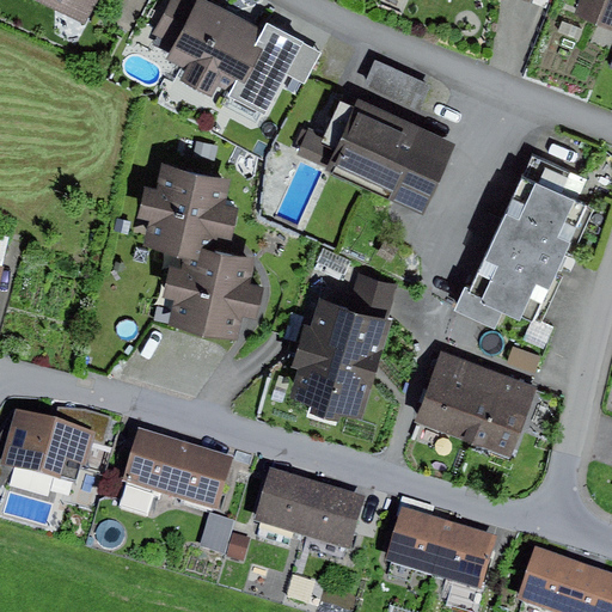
[(102,0),(31,0),(87,29),(102,0)]
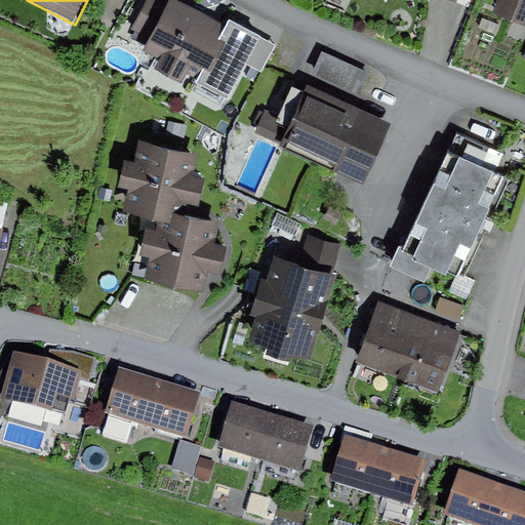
[(174,7),(160,0),(159,0),(138,39),(167,54),(160,70),(193,87),(198,78),(212,85),(240,33),(178,1),(174,7)]
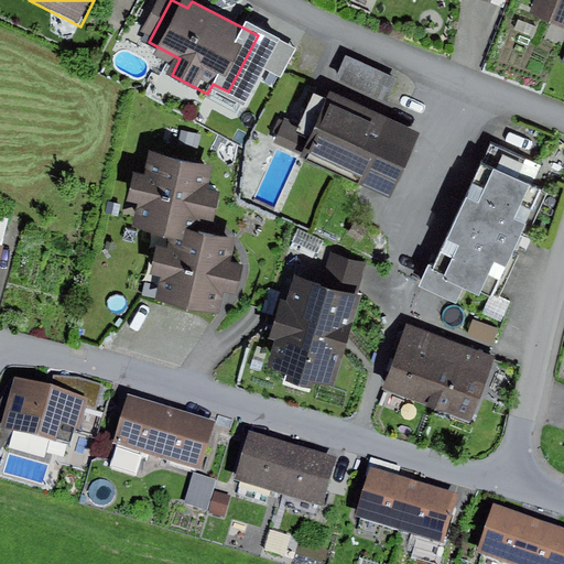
[(563,0),(535,0),(530,17),(563,28),(563,0)]
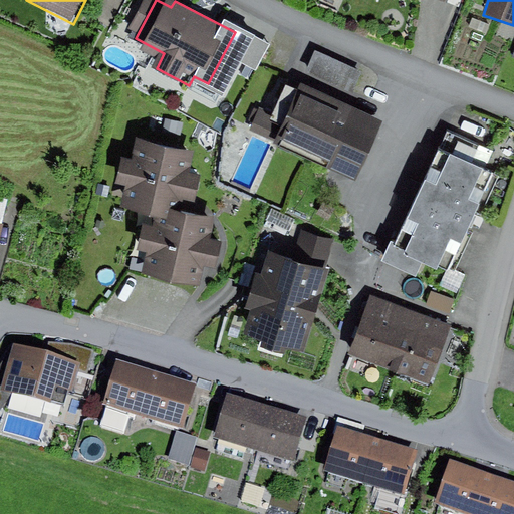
[(315,51),(306,72),(353,94),(363,73),(315,51)]
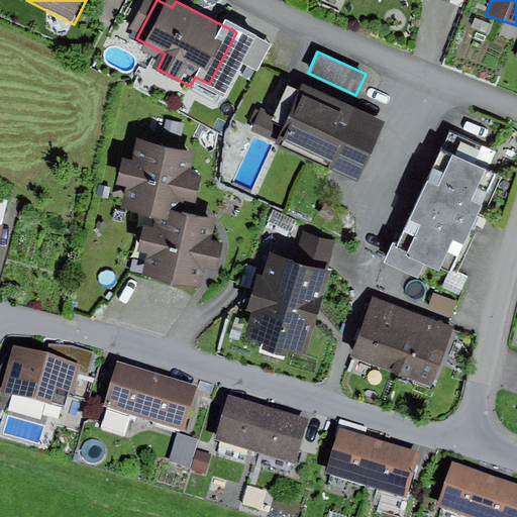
[(385,122),(304,87),(301,94),(288,88),(276,115),(262,109),(251,132),(276,142),(274,146),(357,184),(385,122)]
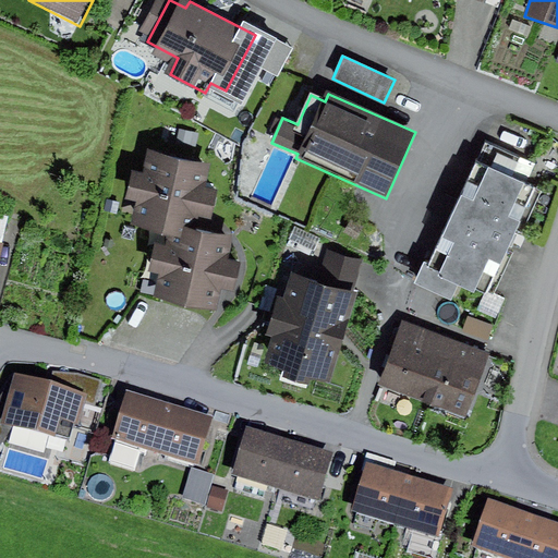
[(199,134),(180,131),(176,154),(195,157),(199,134)]
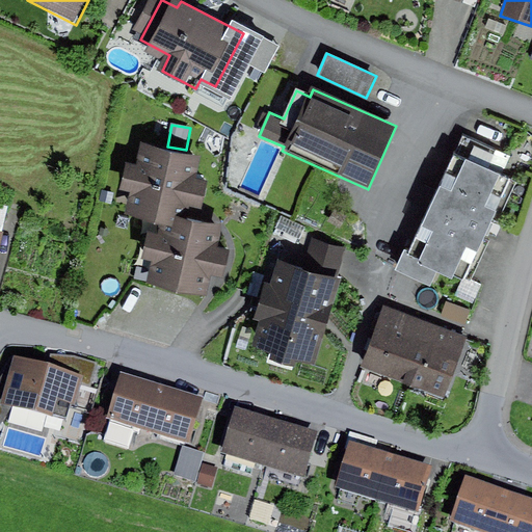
[(507,158),(463,138),(410,253),(403,250),(393,272),(431,290),(439,275),(453,282),(455,277),(464,283),(510,184),(498,179),(507,158)]
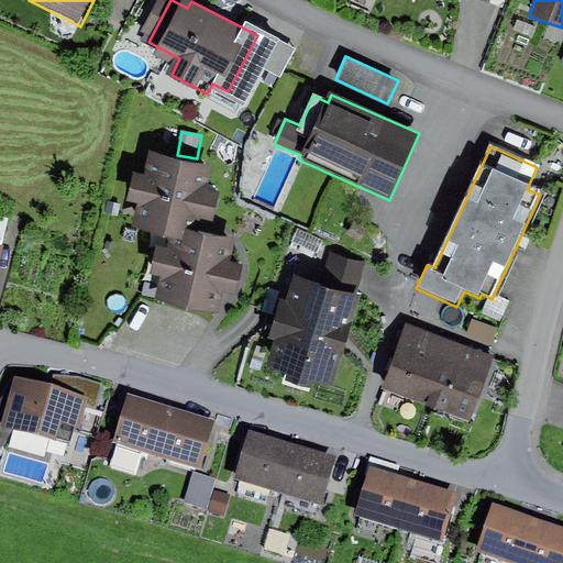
[(213,167),(151,153),(145,177),(133,175),(128,201),(139,205),(135,220),(174,229),(195,233),(197,225),(198,220),(214,223),(221,192),(208,190),(213,167)]
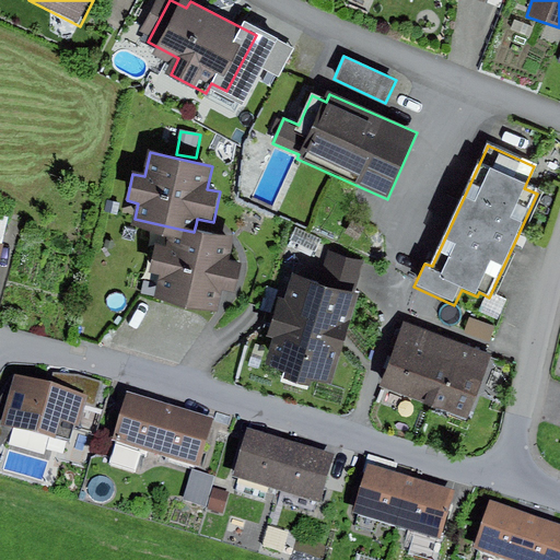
[(120,203),(109,201),(107,213),(118,216),(120,203)]
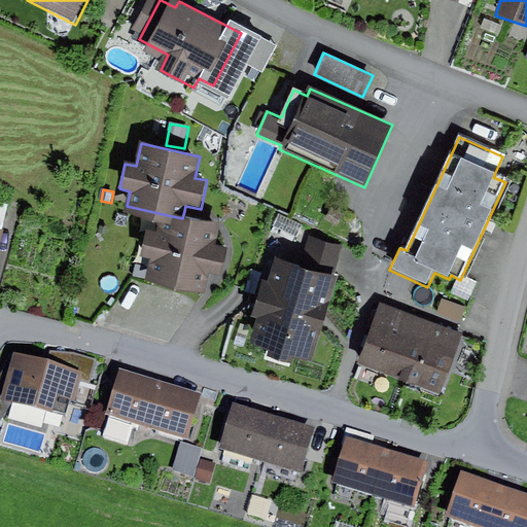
[(331,207),(324,218),(335,224),(342,213),(331,207)]
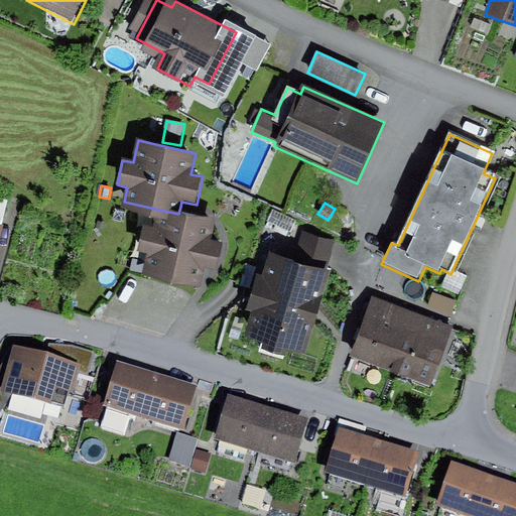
[(178,214),(159,210),(155,228),(142,225),(135,254),(146,256),(142,275),(201,288),(205,268),(216,270),(222,245),(209,242),(214,222),(178,214)]
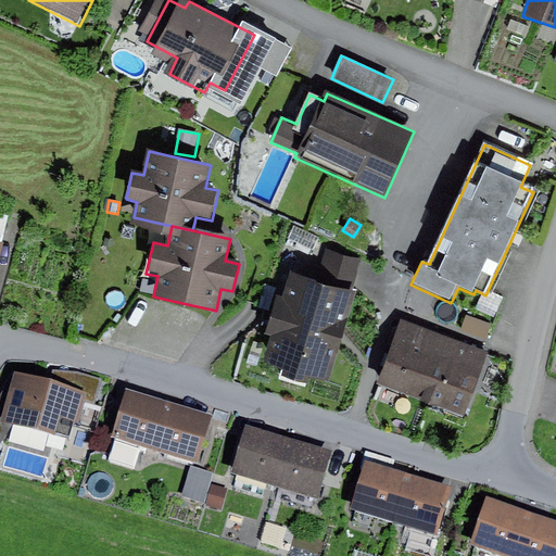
[(295,226),(289,239),(313,251),(319,238),(295,226)]
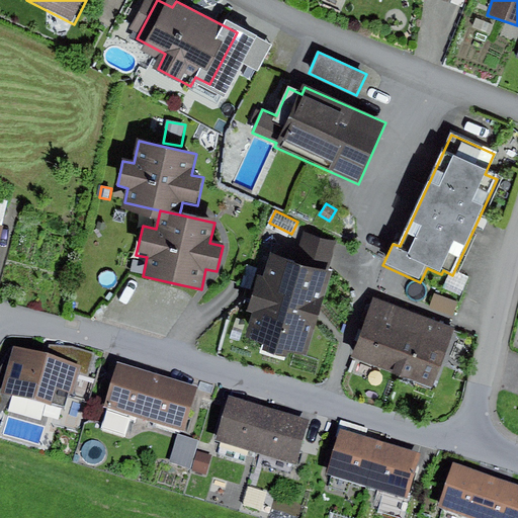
[(304,232),(294,262),(328,272),(338,242),(304,232)]
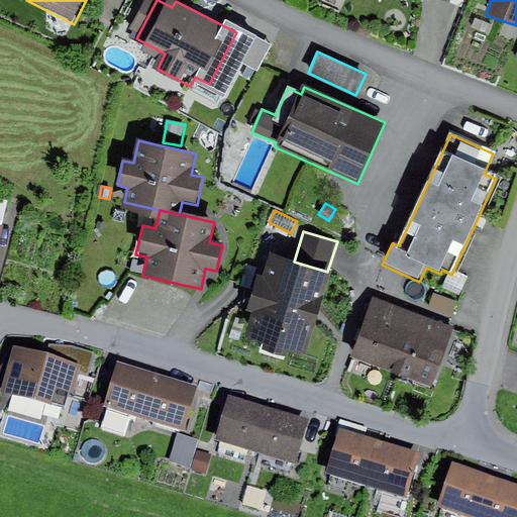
[(294,262),(271,254),(264,276),(257,274),(245,311),(253,314),(246,338),(263,343),(261,349),(285,356),(287,349),(306,355),(331,273),(327,272),(294,262)]
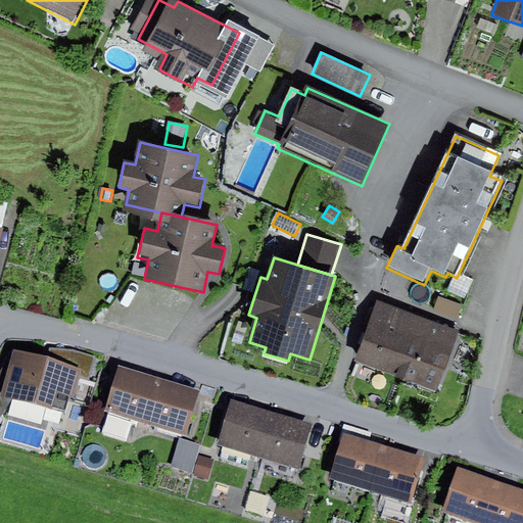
[(439,297),(434,312),(458,320),(463,305),(439,297)]
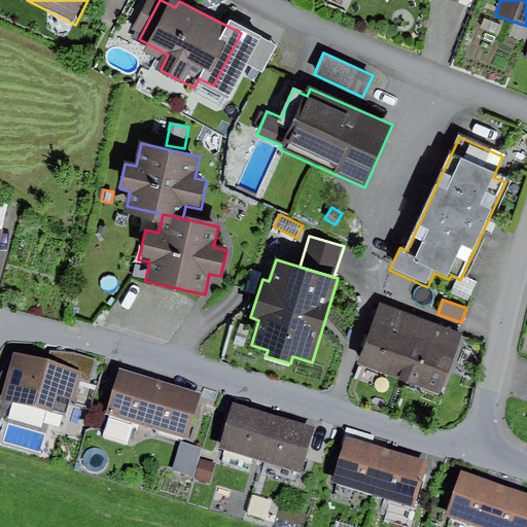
[(423,321),(383,306),(360,365),(401,381),(423,321)]
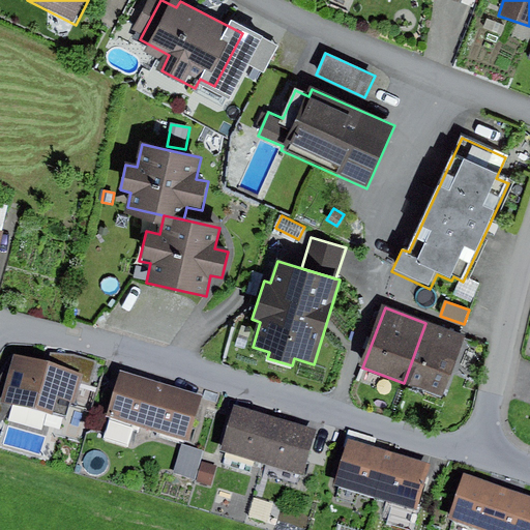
[(465,337),(425,323),(404,383),(443,398),(465,337)]
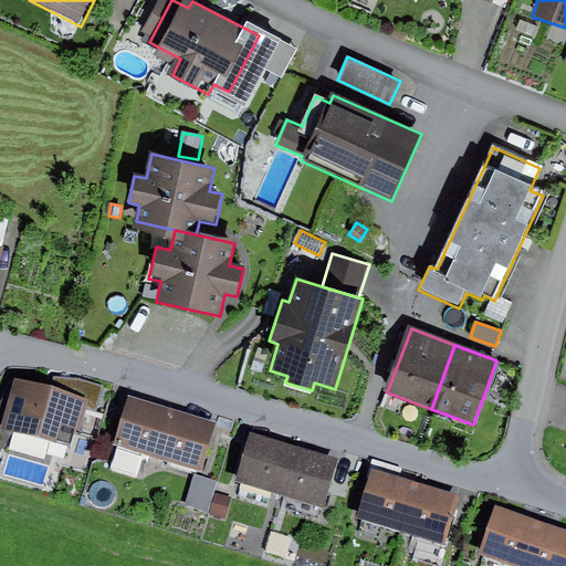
[(54,376),(52,385),(90,400),(86,409),(98,412),(105,387),(80,379),(54,376)]
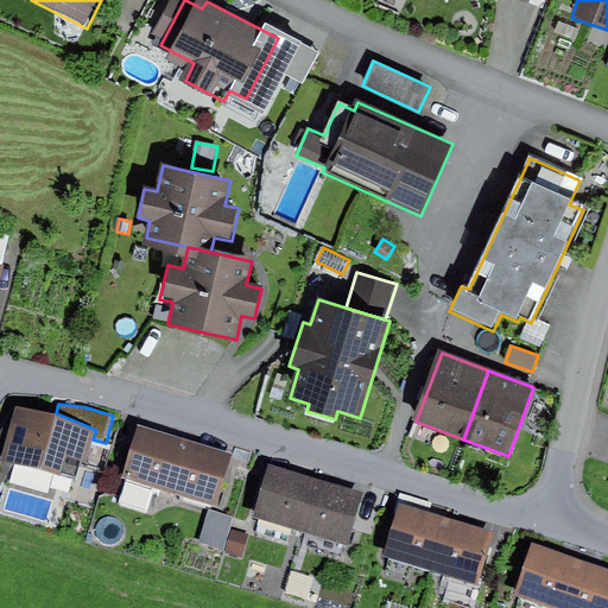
[(56,413),(17,405),(0,430),(0,487),(0,488),(14,464),(75,481),(81,462),(86,463),(93,439),(96,430),(56,413)]
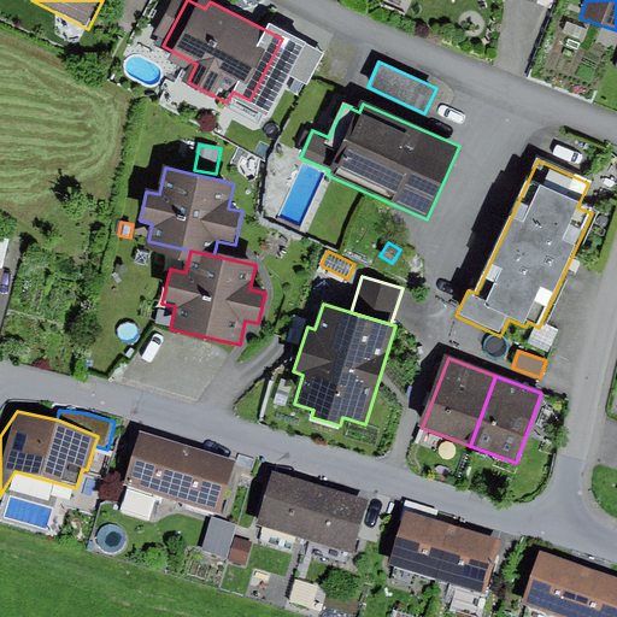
[(188,447),(141,434),(121,510),(150,518),(157,494),(171,499),(188,447)]
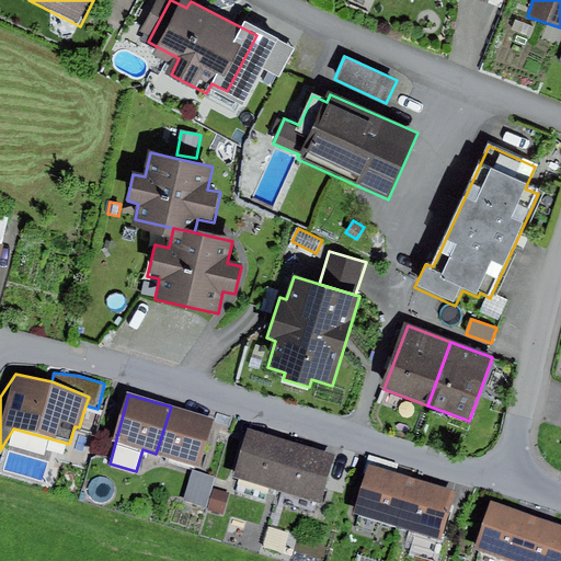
[(213,420),(171,407),(156,454),(197,468),(213,420)]
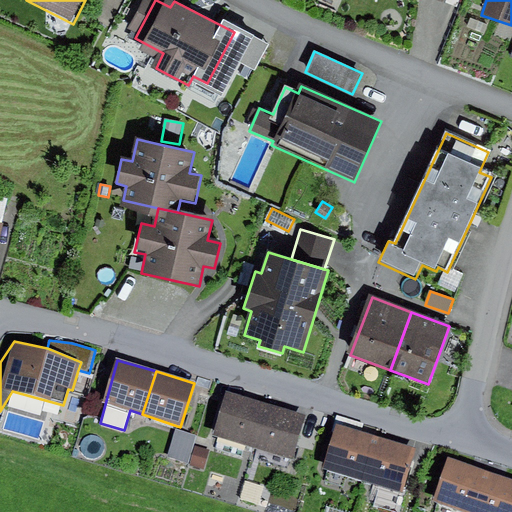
[(266,403),(226,391),(213,436),(254,447),(266,403)]
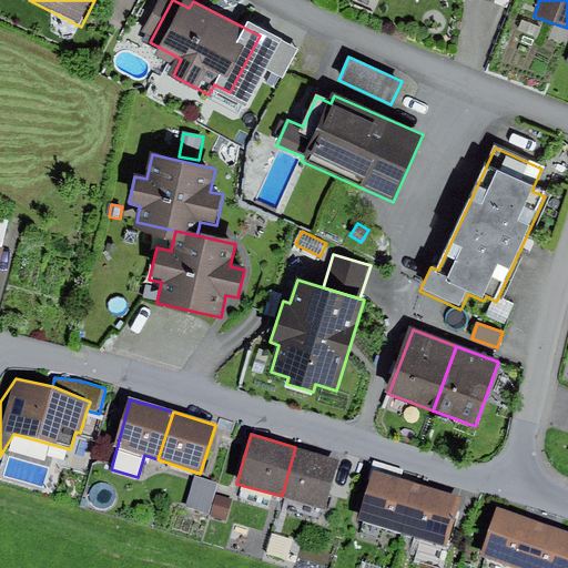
[(338,459),(295,447),(282,496),(324,508),(338,459)]
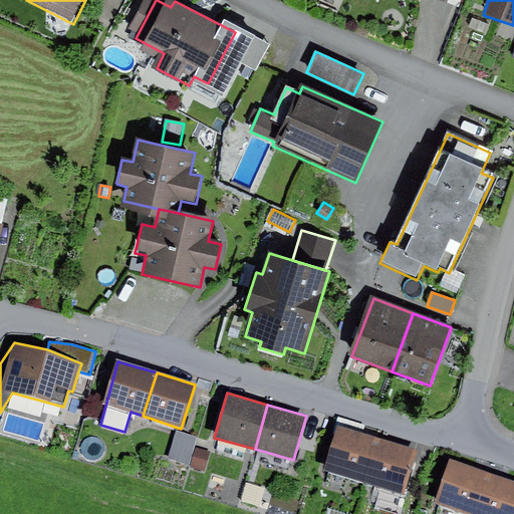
[(338,426),(363,434),(365,426),(340,418),(338,426)]
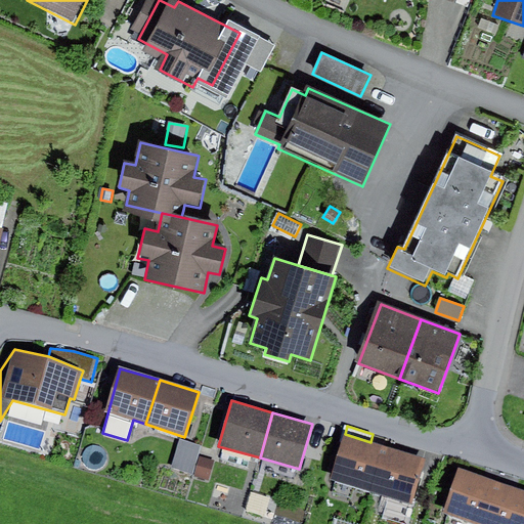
[(370,442),(345,434),(331,480),(373,492),(386,446),(370,442)]
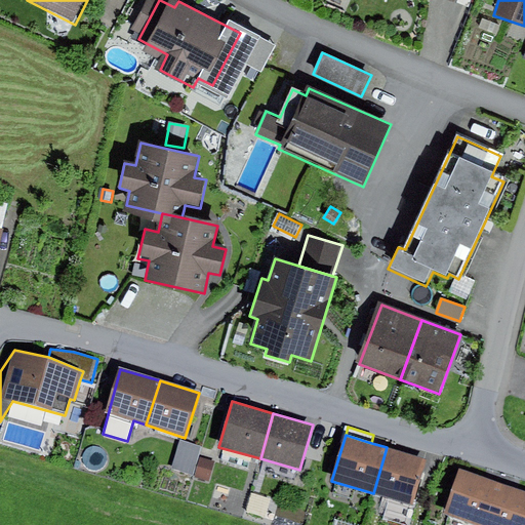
[(202,446),(180,440),(172,469),(194,475),(199,455),(202,446)]
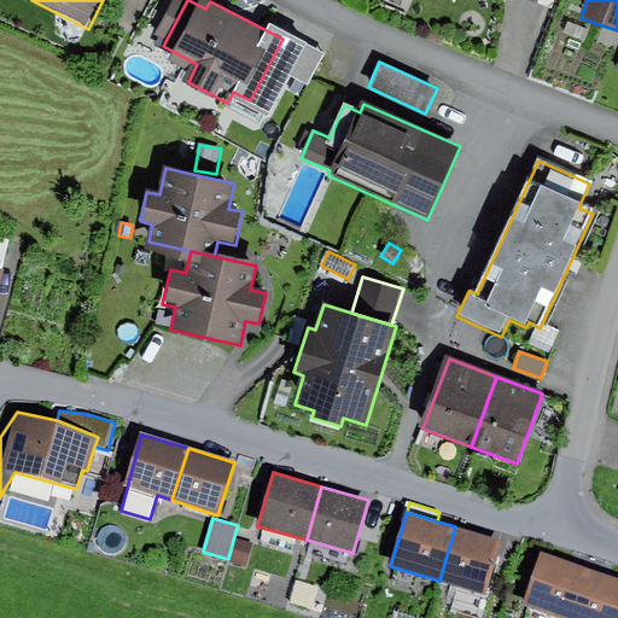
[(250,529),(238,525),(234,536),(246,540),(250,529)]
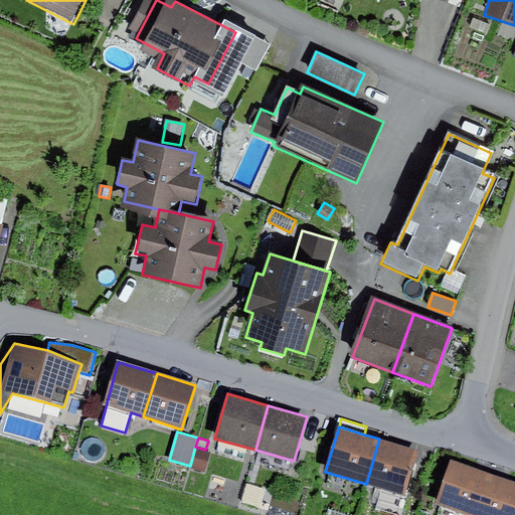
[(417,450),(379,439),(366,484),(404,495),(417,450)]
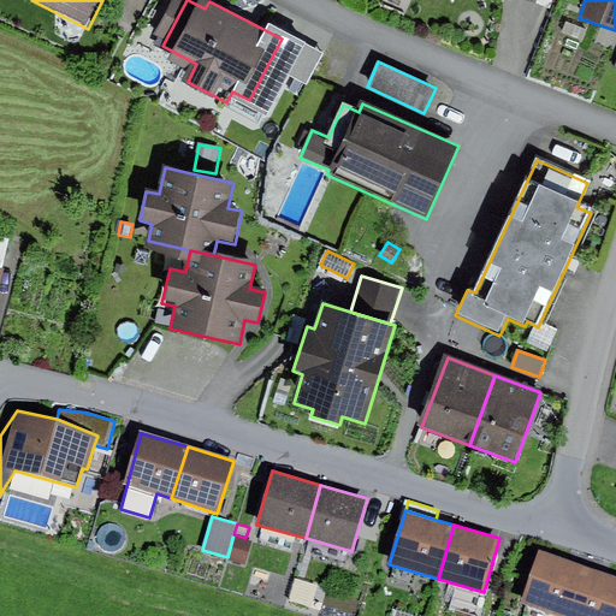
[(253,542),(235,537),(227,561),(246,566),(253,542)]
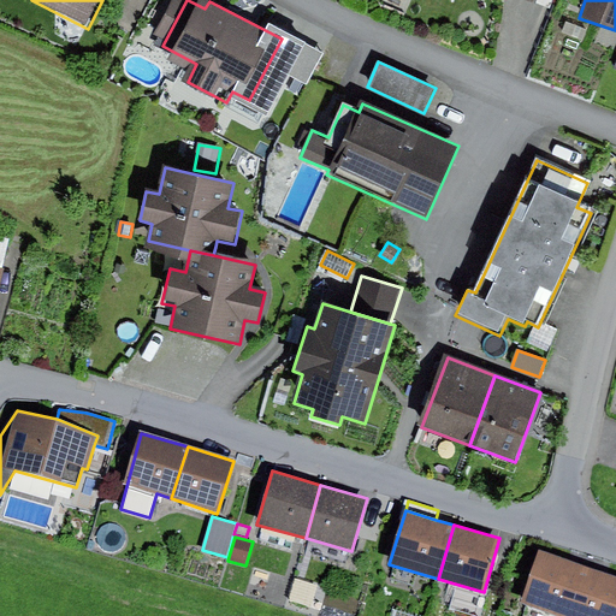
[(570,615),(588,568),(539,551),(521,603),(560,615),(570,615)]
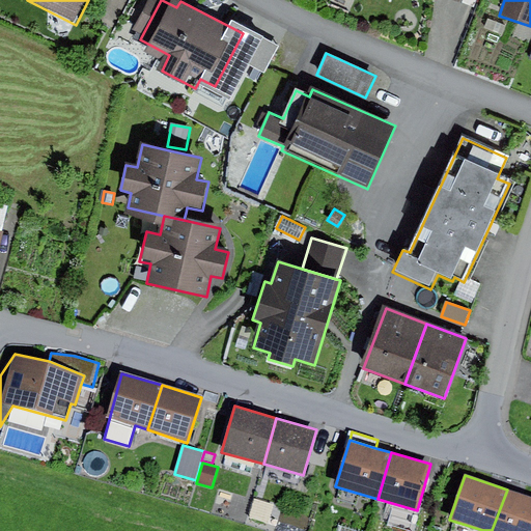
[(233,492),(220,487),(215,503),(228,507),(233,492)]
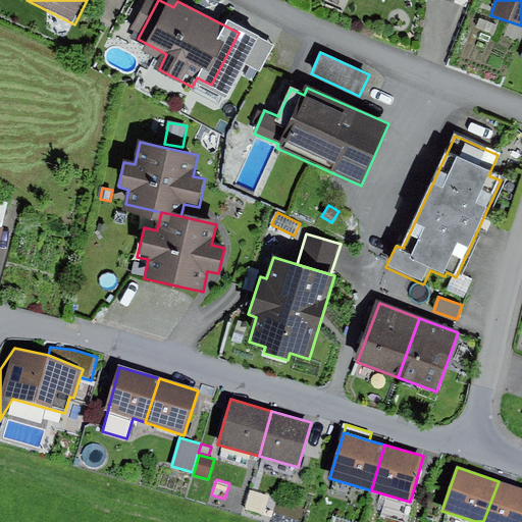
[(521,521),(521,488),(499,481),(483,521),(521,521)]
